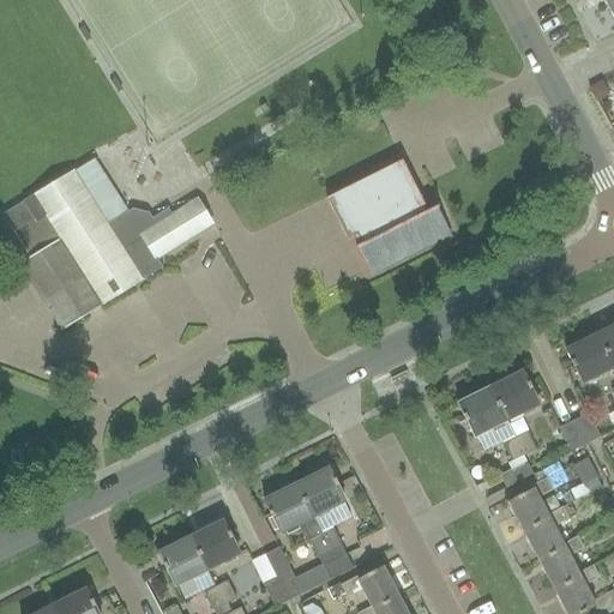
[(613,0),(601,0),(613,23),(613,0)]
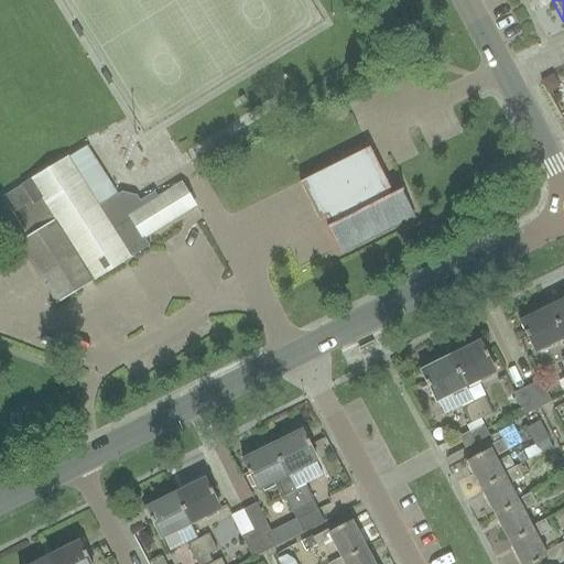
[(389,196),(366,150),(296,184),(316,224),(327,218),(331,226),(324,229),(324,231),(327,229),(339,255),(410,219),(397,194),(400,193),(399,191),(389,196)]
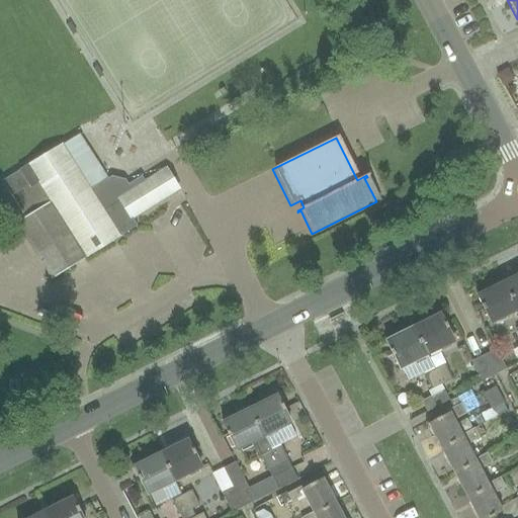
[(39,184),(87,259),(121,237),(139,227),(134,220),(182,190),(167,167),(145,181),(143,177),(130,185),(126,180),(112,177),(92,189),(63,144),(20,170),(2,181),(12,196),(29,185),(31,189),(39,184)]
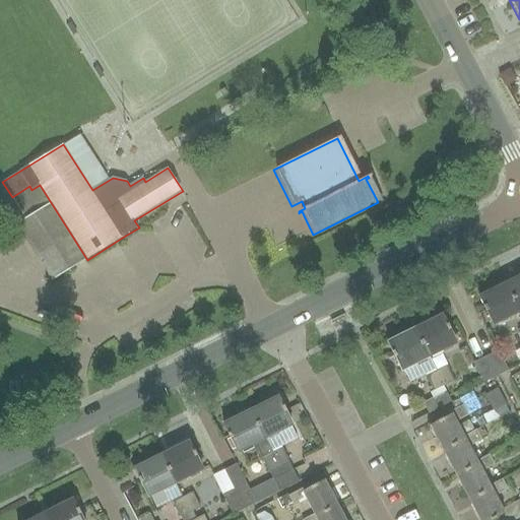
[(52,281),(87,260),(40,185),(31,190),(29,186),(12,197),(25,218),(16,224),(52,281)]
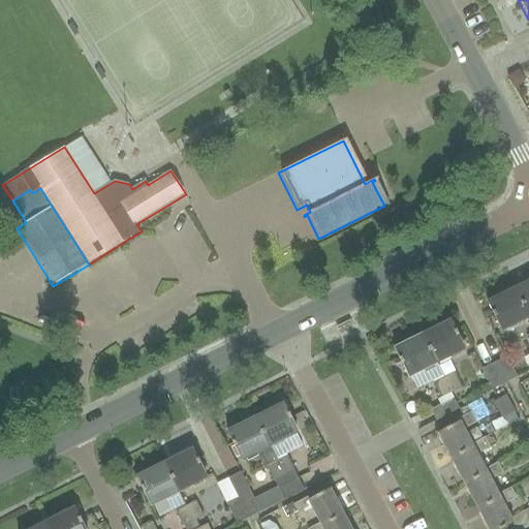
[(528,311),(528,280),(517,286),(528,311)]
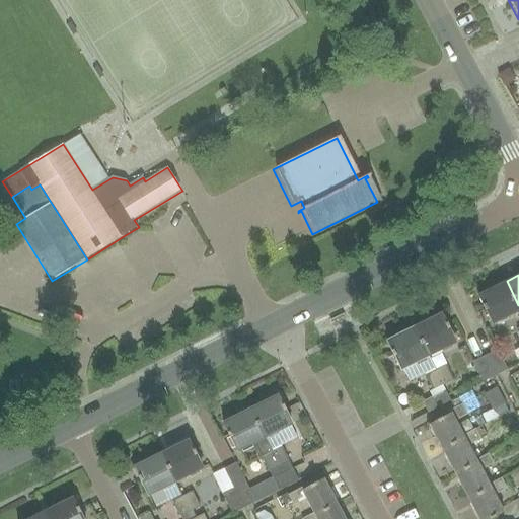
[(494,322),(518,309),(518,305),(507,281),(478,295),(485,308),(487,308),(494,322)]
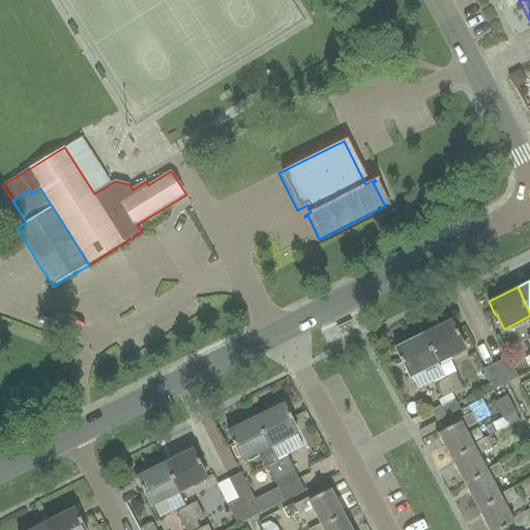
[(438,362),(466,349),(458,333),(459,333),(452,320),(424,334),(438,362)]
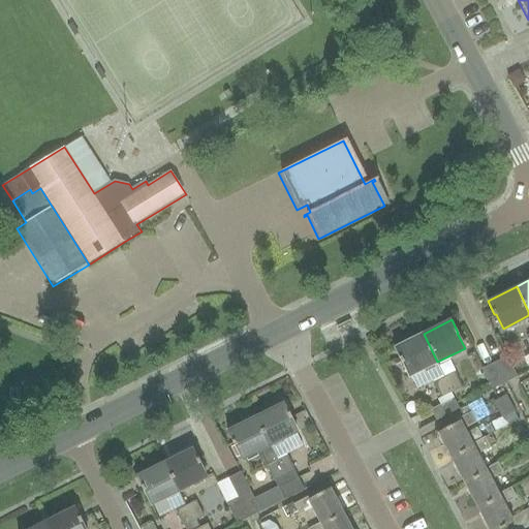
[(410,376),(437,362),(424,334),(395,348),(402,362),(403,362),(410,376)]
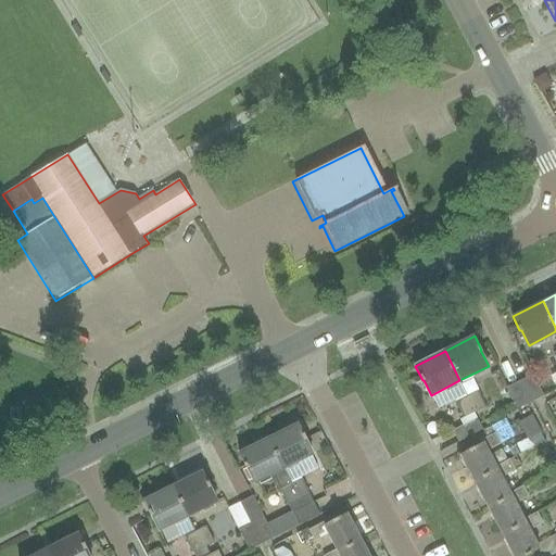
[(531,376),(521,381),(531,403),(543,397),(533,376),(531,376)]
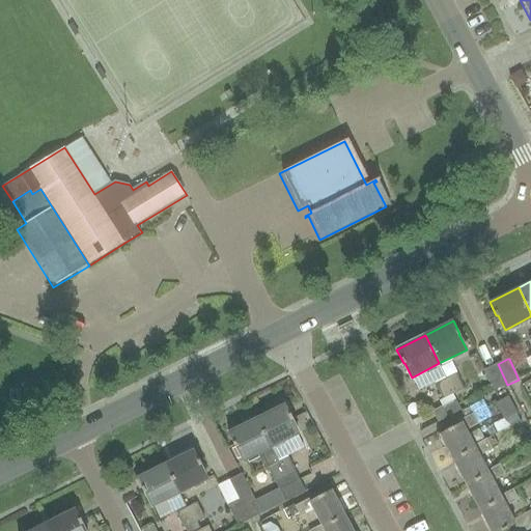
[(498,364),(484,371),(495,392),(507,385),(498,364)]
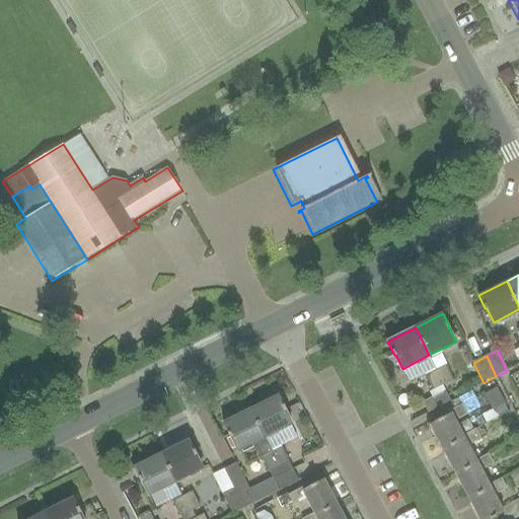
[(436,369),(444,384),(454,379),(446,364),(436,369)]
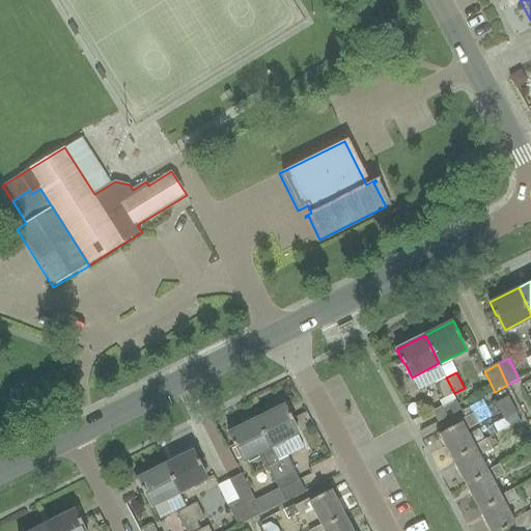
[(453,394),(454,393),(446,378),(437,383),(444,398),(453,394)]
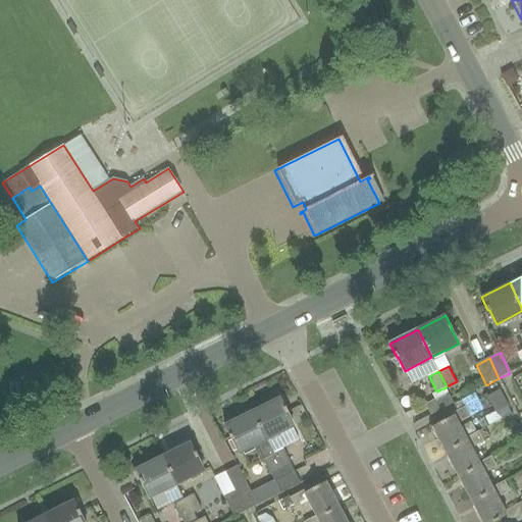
[(505,386),(491,394),(504,415),(516,409),(505,386)]
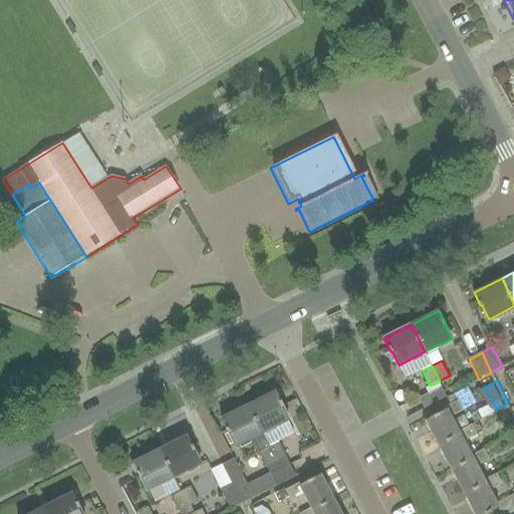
[(425,409),(447,397),(439,381),(430,386),(426,389),(428,394),(418,398),(425,409)]
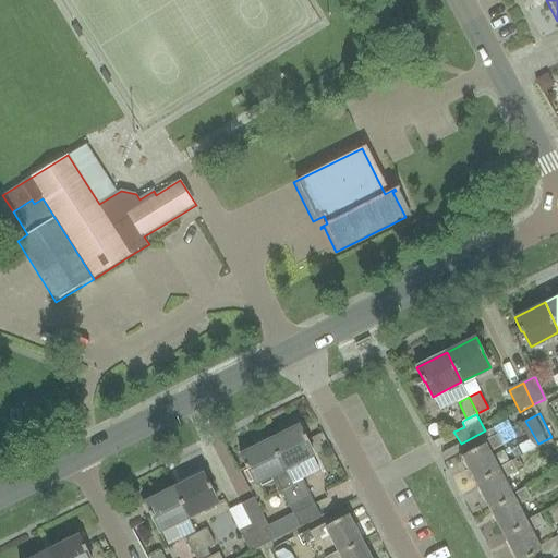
[(269,441),(286,471),(314,457),(306,441),(307,440),(300,425),(269,441)]
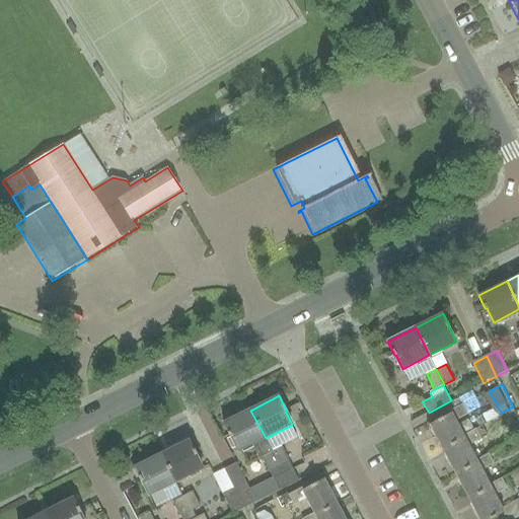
[(452,413),(431,424),(444,449),(465,438),(464,436),(456,421),(468,414),(463,404),(451,411),(452,413)]
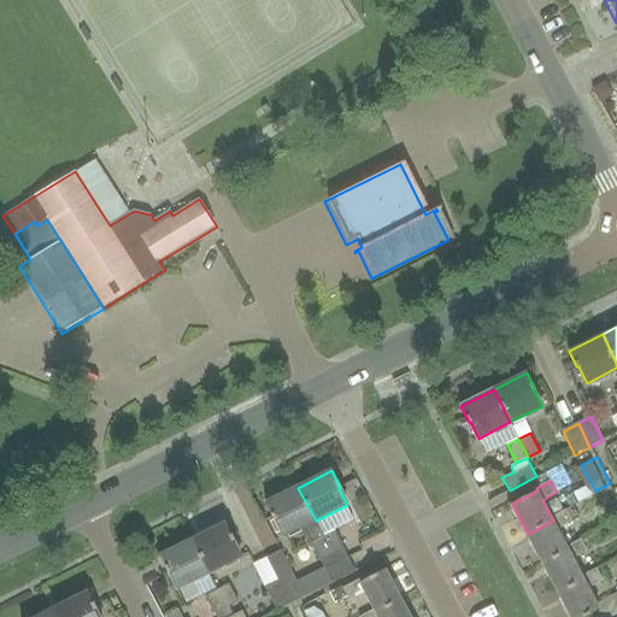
[(316,521),(298,488),(265,504),(274,521),(275,519),(285,536),(299,529),(306,544),(311,541),(325,570),(338,564),(329,546),(324,538),(316,521)]
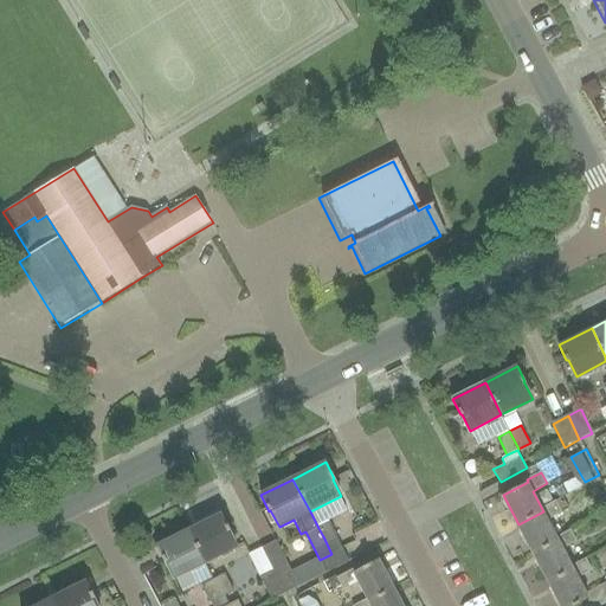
[(548,520),(563,513),(558,501),(542,509),(543,511),(519,524),(534,553),(559,540),(558,537),(548,520)]
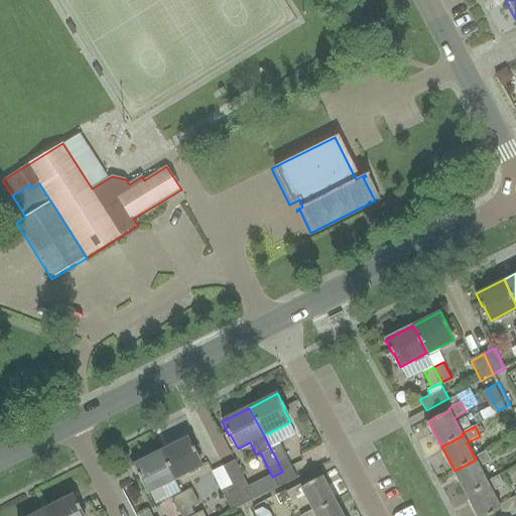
[(174,480),(201,467),(195,454),(196,453),(188,438),(160,452),(174,480)]
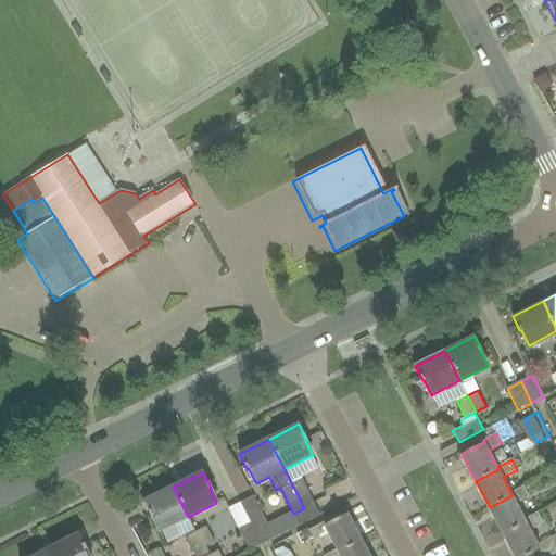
[(300,526),(319,516),(302,480),(292,484),(297,492),(304,508),(293,514),(300,526)]
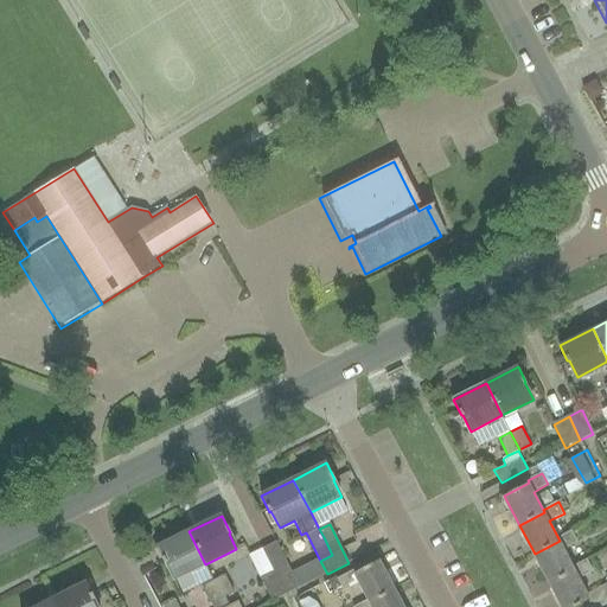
[(173,580),(205,564),(189,531),(157,548),(165,564),(166,563),(173,580)]
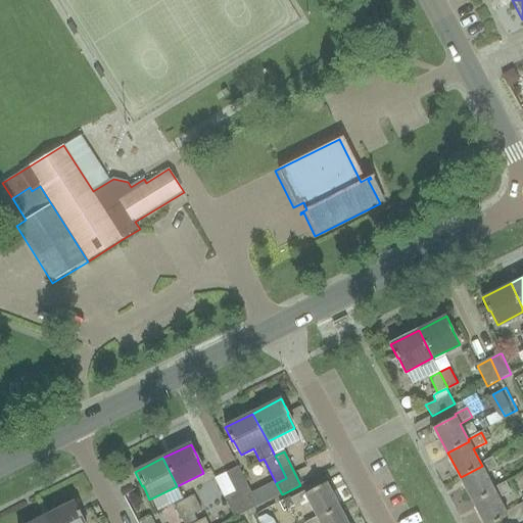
[(482,466),(461,477),(474,503),(495,491),(494,489),(486,473),(498,467),(493,458),(481,464),(482,466)]
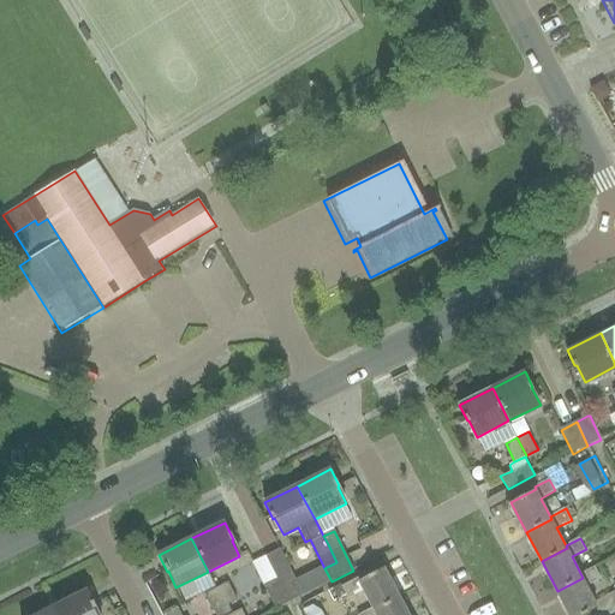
[(279,579),(291,603),(304,596),(281,549),(268,555),(279,579)]
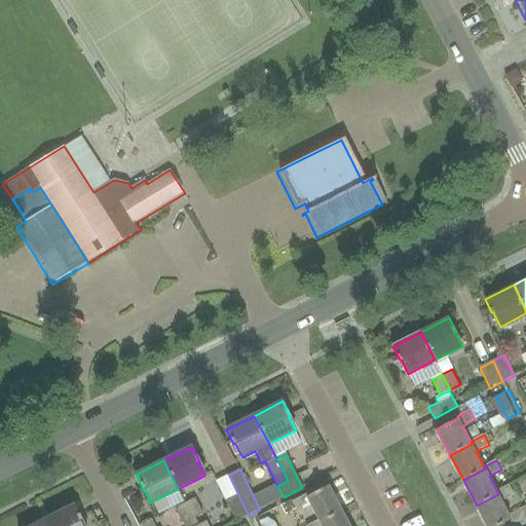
[(307,494),(295,501),(300,512),(312,504),(320,520),(321,522),(343,511),(330,485),(308,496),(307,494)]
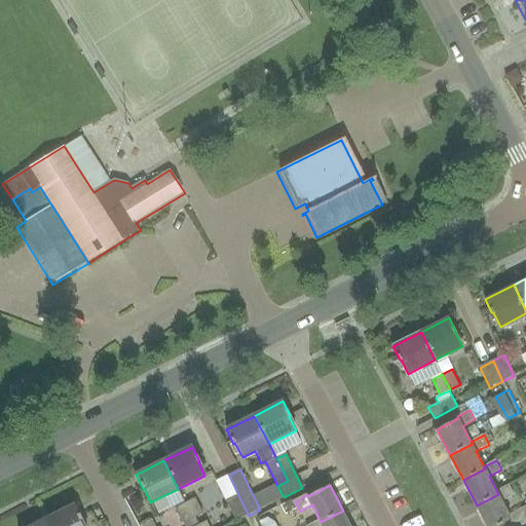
[(498,494),(477,505),(487,525),(499,525),(512,520),(502,501),(515,495),(510,485),(497,492),(498,494)]
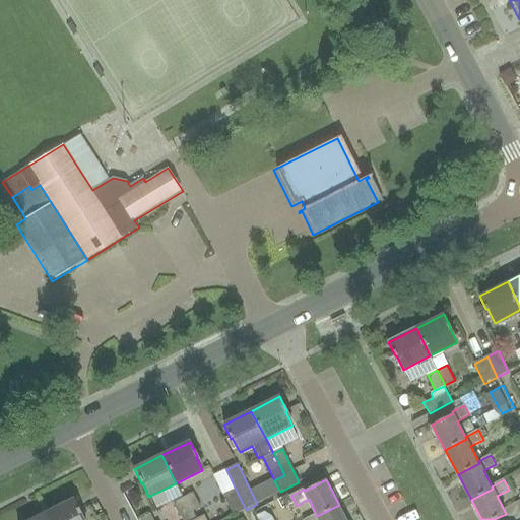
[(234,516),(246,510),(236,490),(223,496),(234,516)]
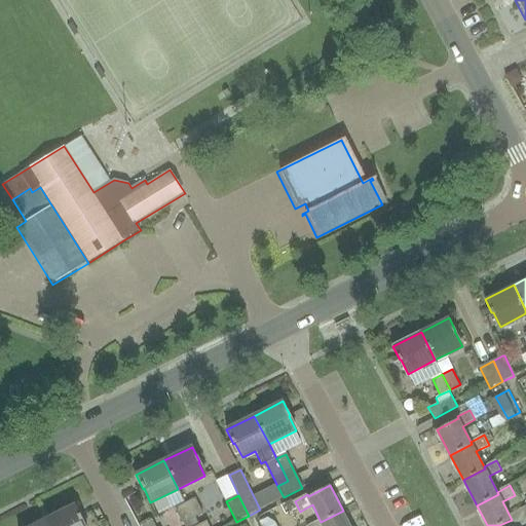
[(186,503),(193,519),(203,514),(196,498),(186,503)]
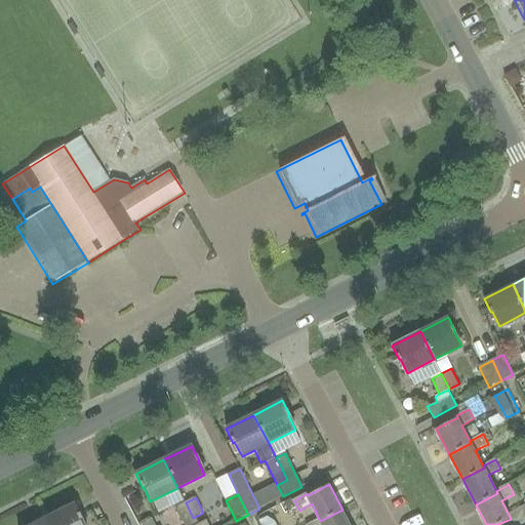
[(183,523),(193,518),(186,502),(174,508),(183,523)]
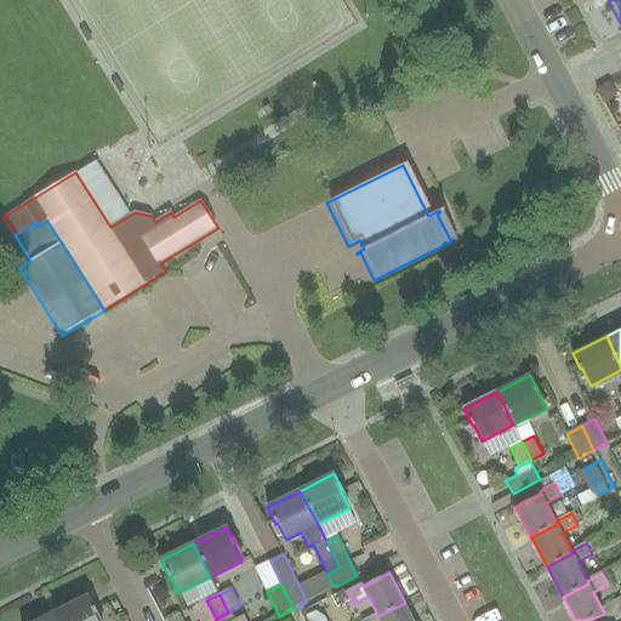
[(102,620),(90,596),(56,611),(61,620),(102,620)]
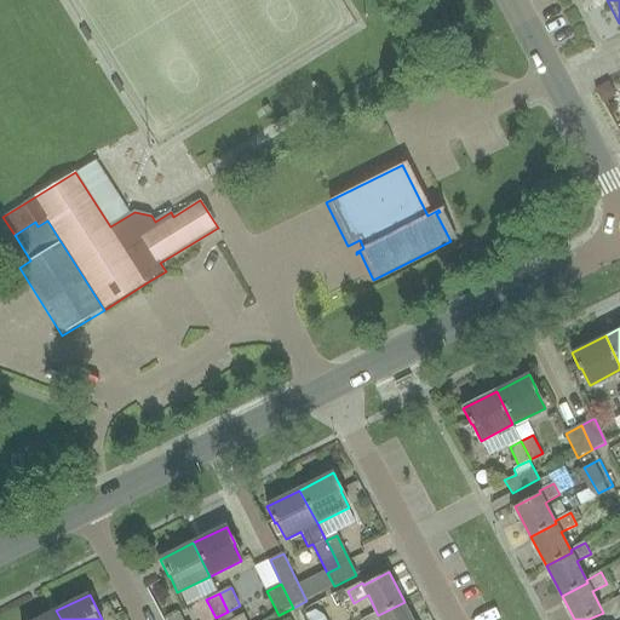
[(377,613),(363,619),(413,619),(405,602),(378,615),(377,613)]
